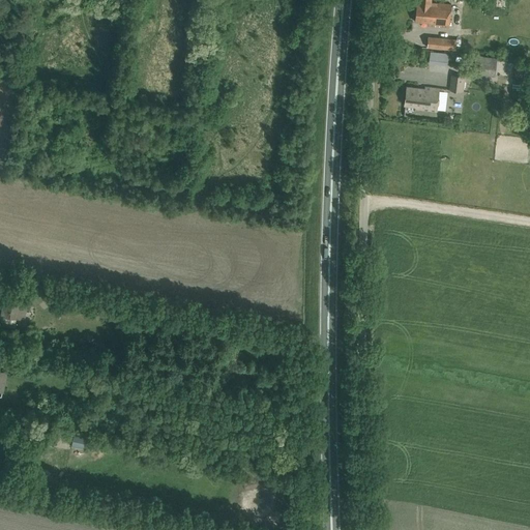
[(425,25),(448,27),(450,4),(431,2),(430,0),(419,0),(419,4),(416,3),(415,21),(425,22),(425,25)]
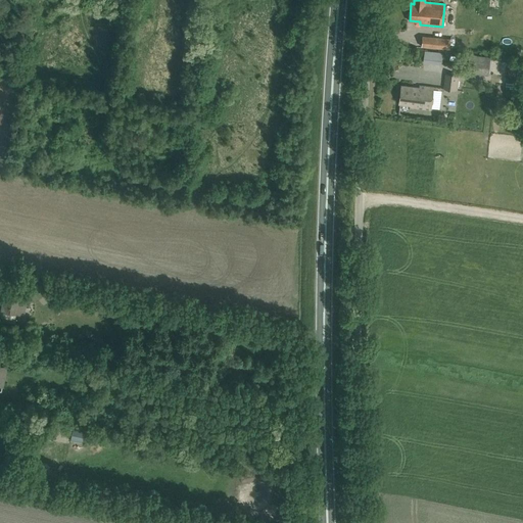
[(432,37),(431,48),(449,50),(450,39),(432,37)]
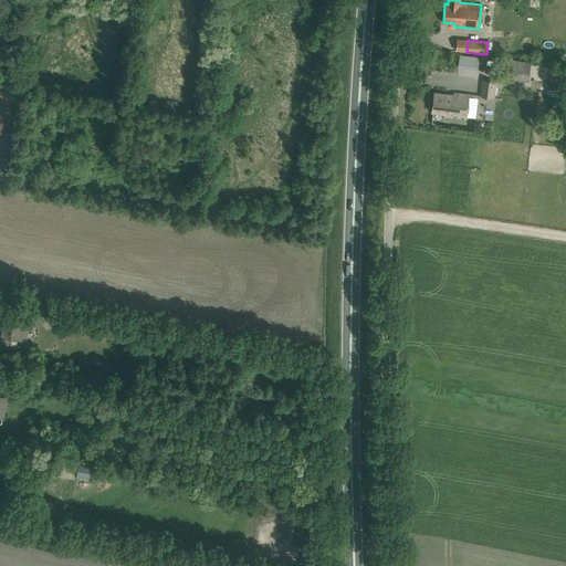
[(507,59),(505,79),(528,82),(528,76),(542,79),(543,64),(507,59)]
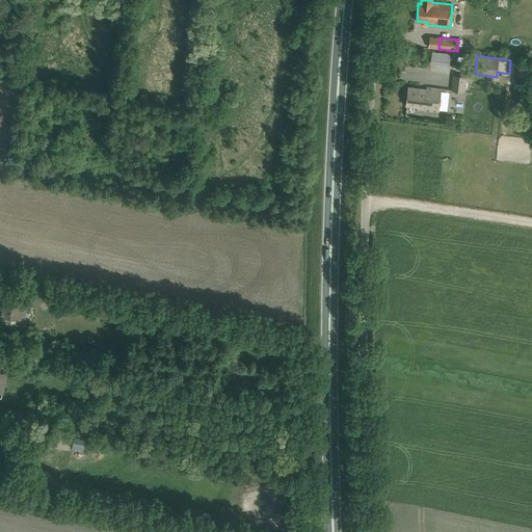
[(464,92),(467,76),(453,75),(451,90),(464,92)]
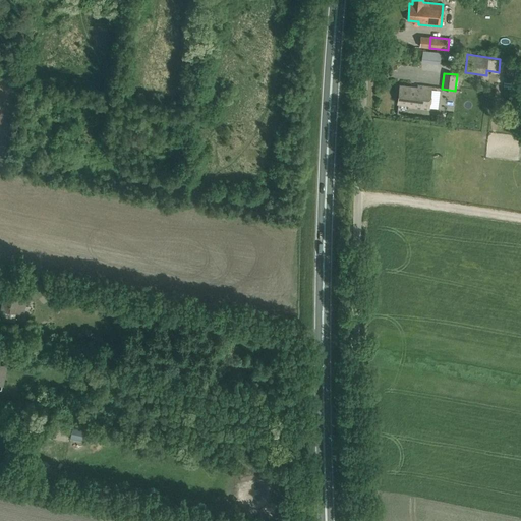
[(408,104),(409,107),(428,109),(431,85),(417,84),(417,87),(399,84),(397,103),(408,104)]
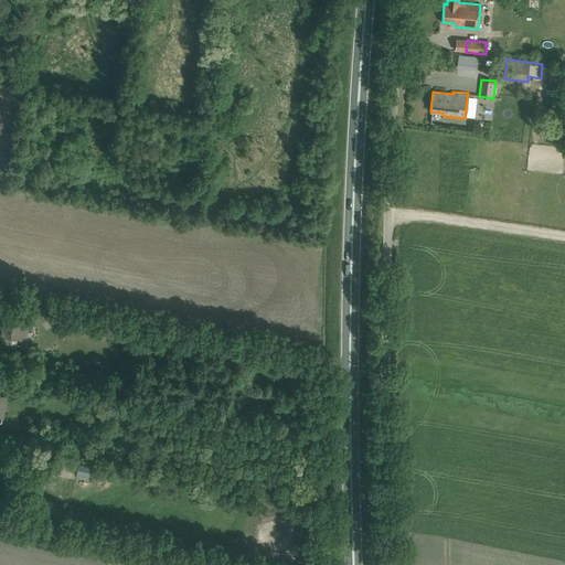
[(8,316),(3,337),(24,341),(28,320),(8,316)]
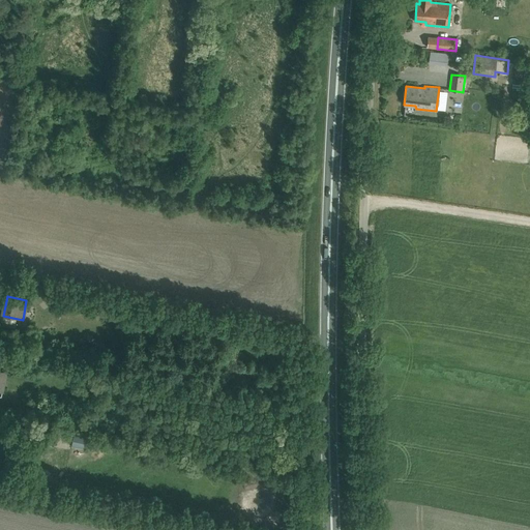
[(74,447),(92,447),(92,439),(74,439),(74,447)]
